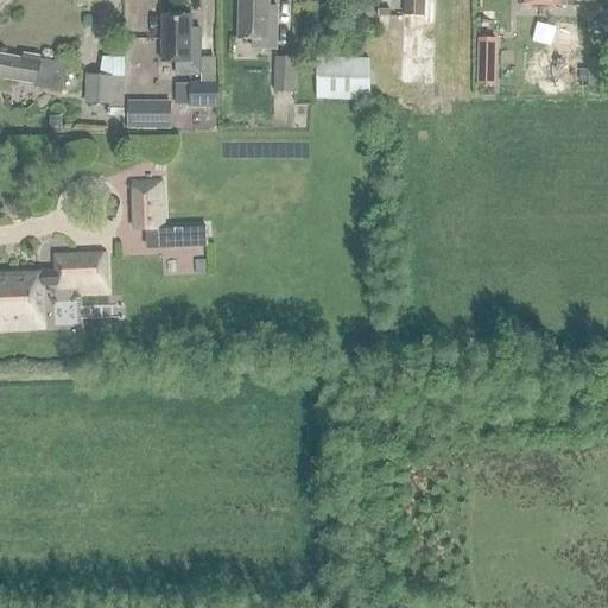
[(268,6),(268,0),(238,0),(239,38),(252,38),(252,48),(276,48),(276,6),(268,6)]
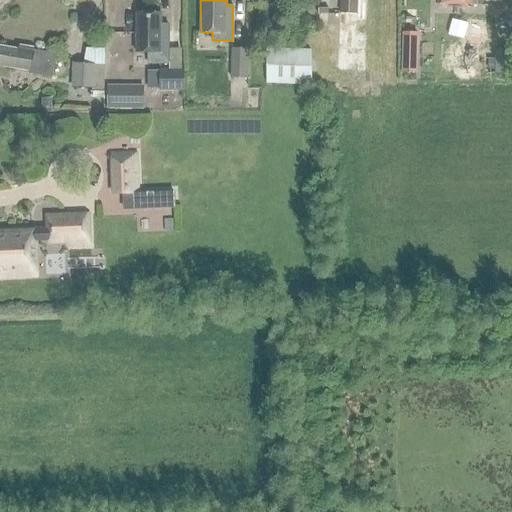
[(338,0),(338,71),(365,72),(366,0),(338,0)]
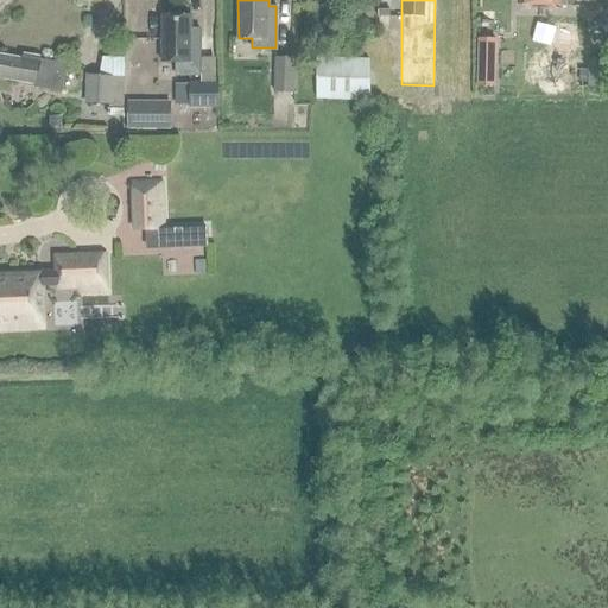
[(191,26),(191,12),(162,13),(162,62),(181,61),(181,75),(200,75),(198,26),(191,26)]
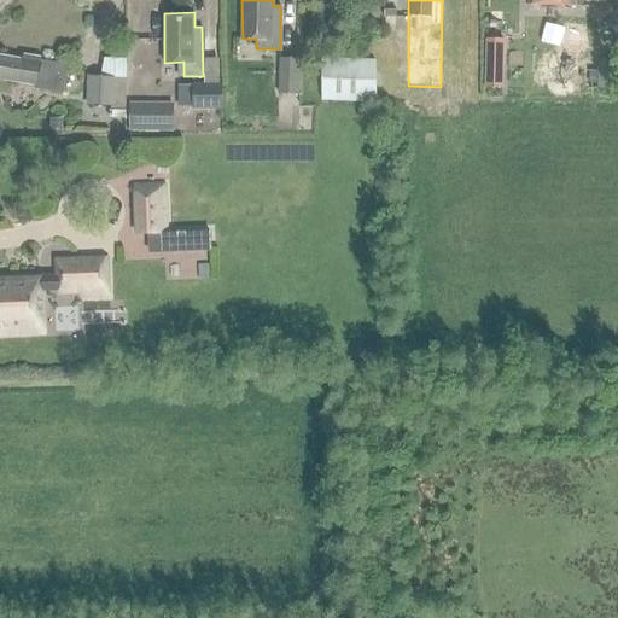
[(503,56),(503,41),(485,41),(485,64),(503,64),(503,56)]
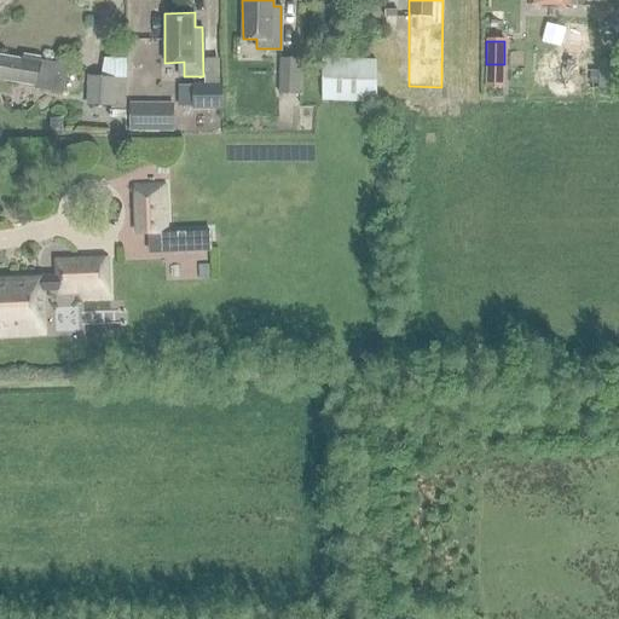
[(40,58),(23,56),(22,61),(0,56),(0,79),(34,86),(34,88),(62,93),(67,65),(40,62),(40,58)]
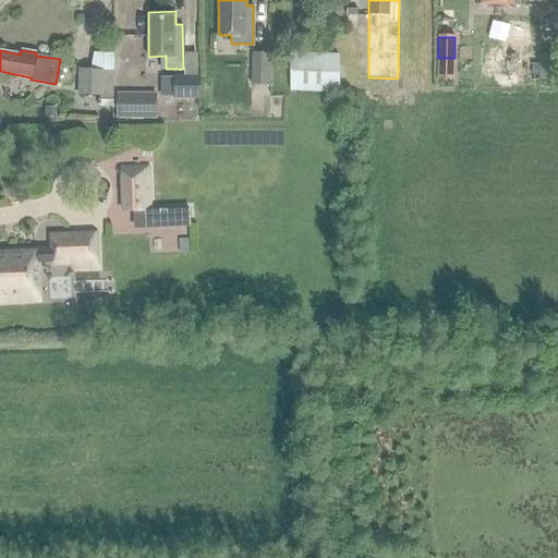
[(269,84),(270,52),(253,52),(252,83),(269,84)]
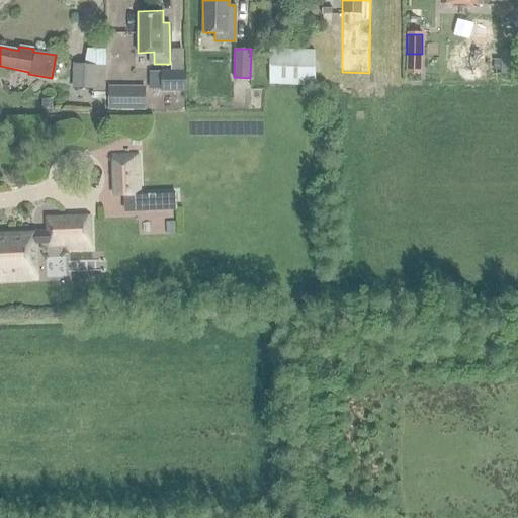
[(316,49),(269,49),(269,83),(316,83),(316,49)]
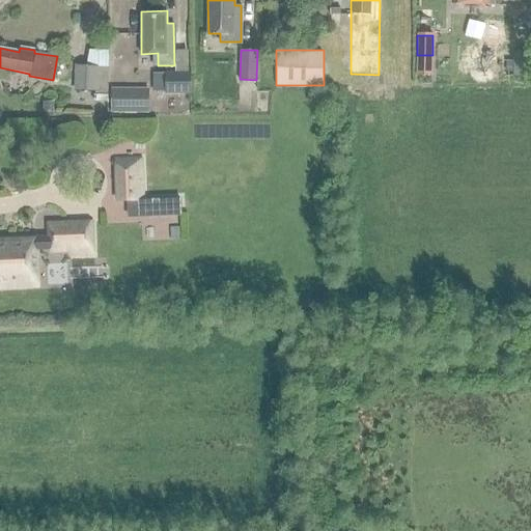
[(78,65),(77,90),(96,91),(96,95),(107,95),(107,66),(98,66),(78,65)]
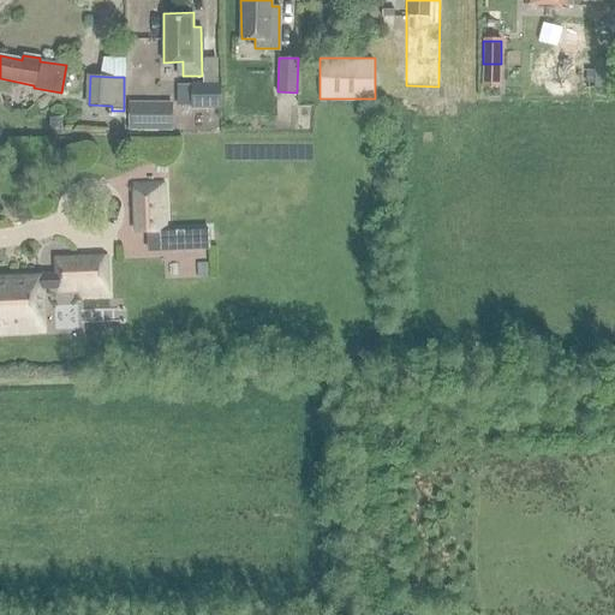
[(221,83),(192,83),(192,107),(221,107),(221,83)]
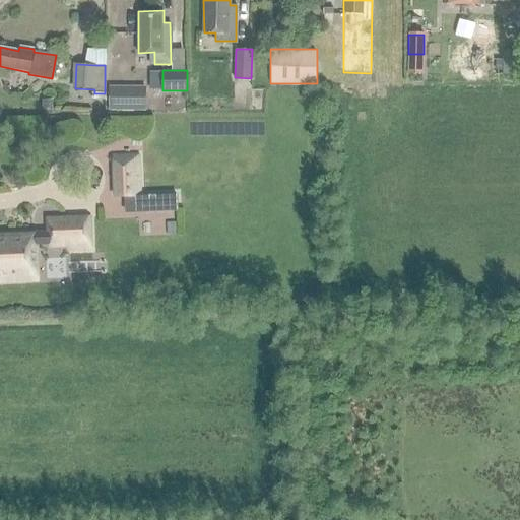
[(109,112),(145,111),(145,87),(108,87),(109,112)]
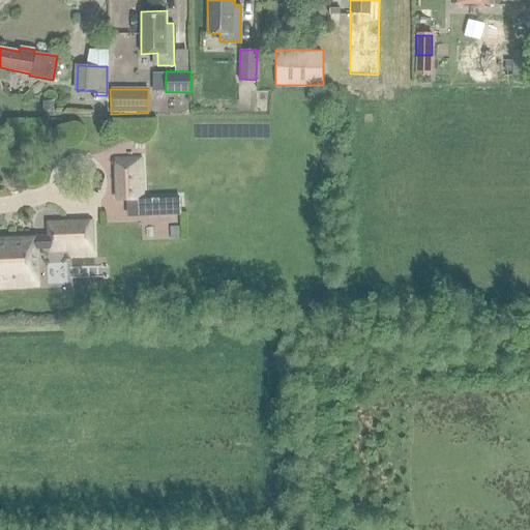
[(93,102),(107,104),(107,95),(96,95),(94,95),(93,102)]
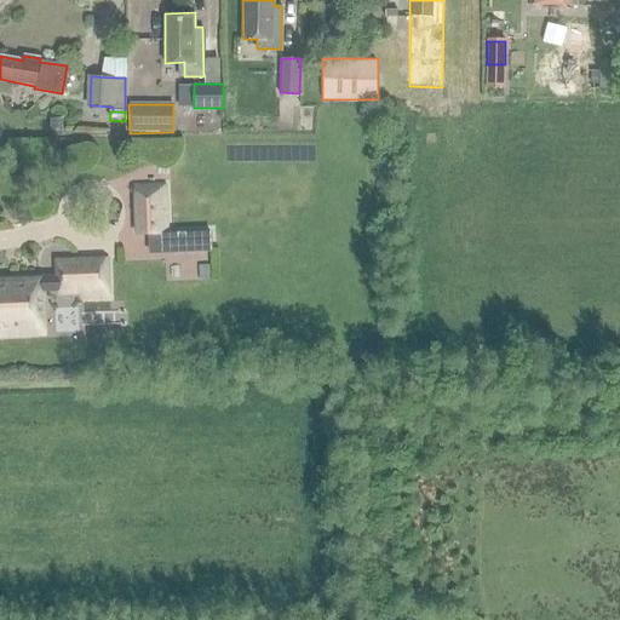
[(50,119),(50,131),(62,131),(62,119),(50,119)]
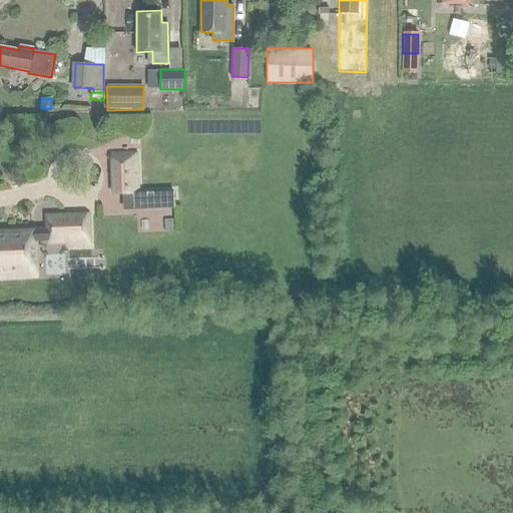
[(135,153),(111,154),(113,195),(143,193),(143,209),(174,207),(173,191),(137,193),(135,153)]
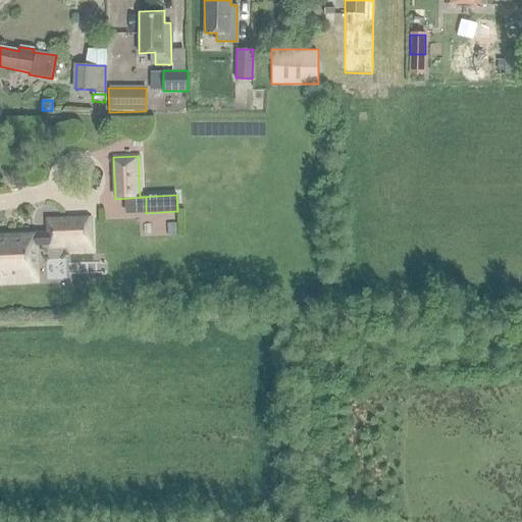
[(36,233),(36,231),(0,232),(0,281),(32,280),(31,261),(36,260),(36,245),(49,244),(49,247),(50,247),(50,241),(66,240),(66,246),(91,245),(90,218),(48,220),(48,233),(36,233)]
